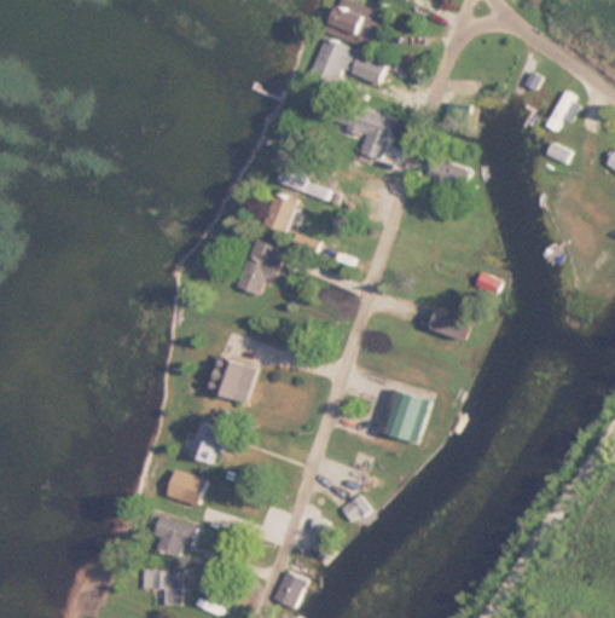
[(347,0),(336,0),(325,33),(364,47),(377,11),(347,0)]
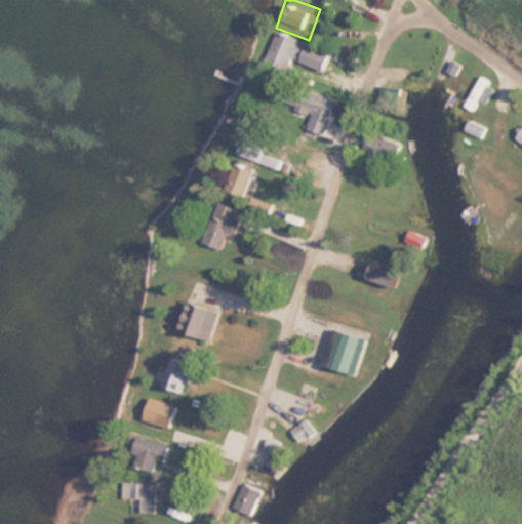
[(299,42),(276,32),(262,65),(285,75),(299,42)]
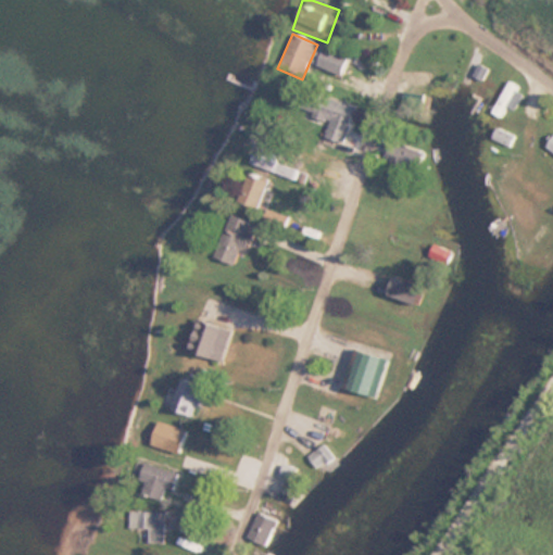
[(340,75),(347,55),(322,48),(316,67),(340,75)]
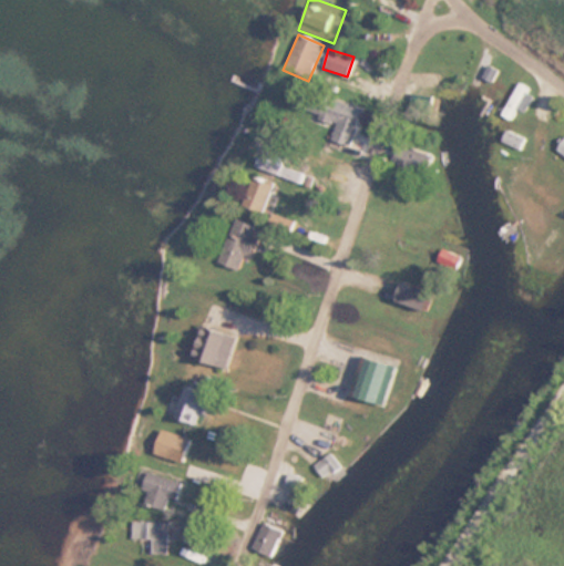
[(518,85),(500,114),(515,124),(533,94),(518,85)]
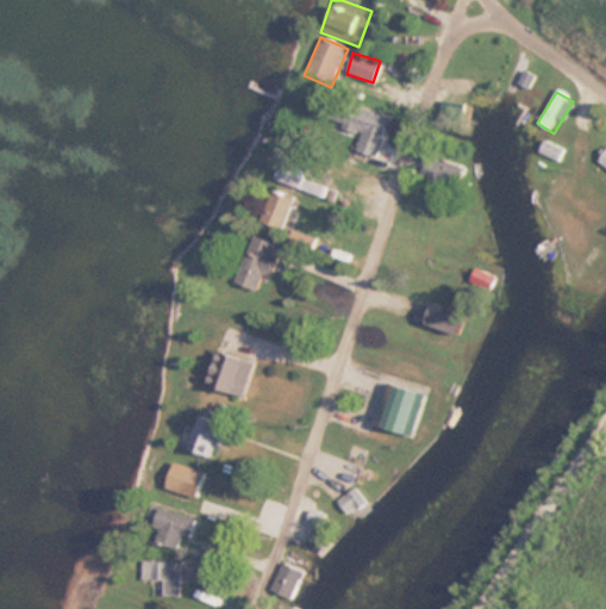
[(375,157),(386,116),(331,100),(325,122),(360,132),(354,151),(375,157)]
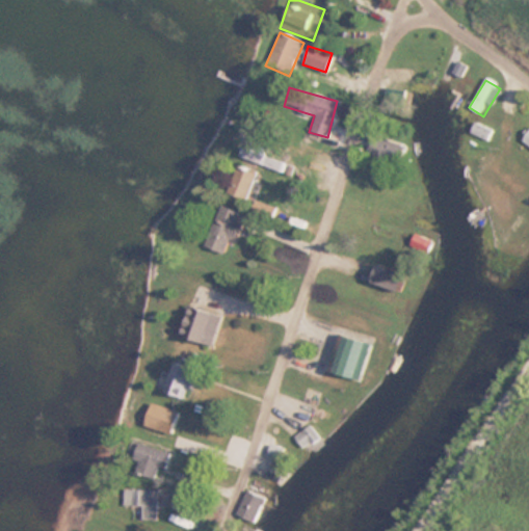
[(469,132),(485,139),(490,131),(472,125),(469,132)]
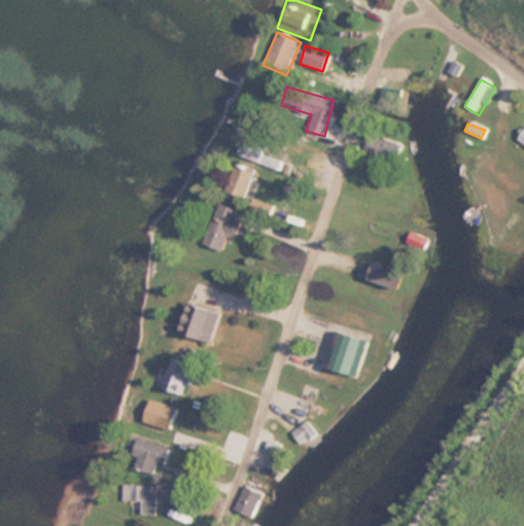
[(523,128),(515,137),(523,145),(523,128)]
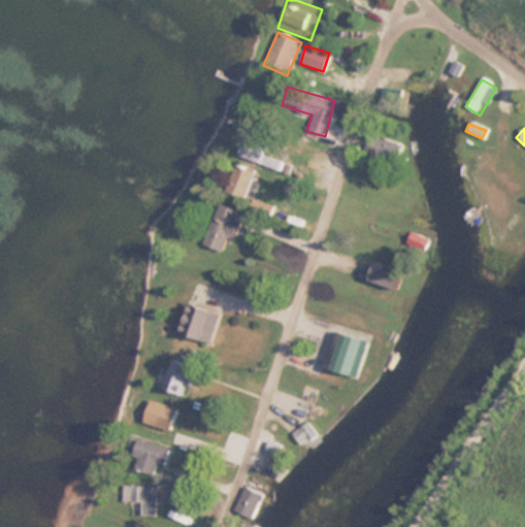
[(224,193),(242,198),(248,179),(230,173),(224,193)]
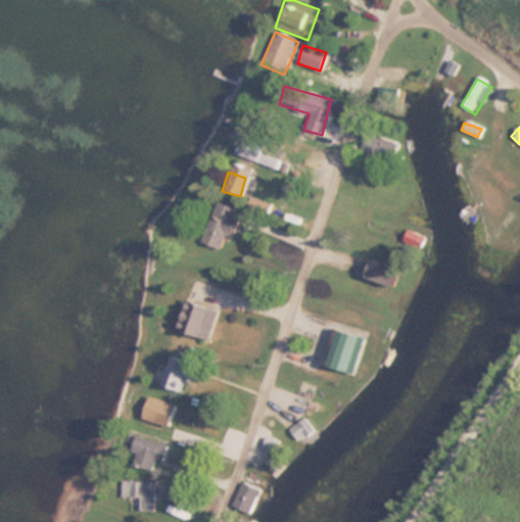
[(229,238),(238,209),(214,201),(199,243),(220,249),(224,237),(229,238)]
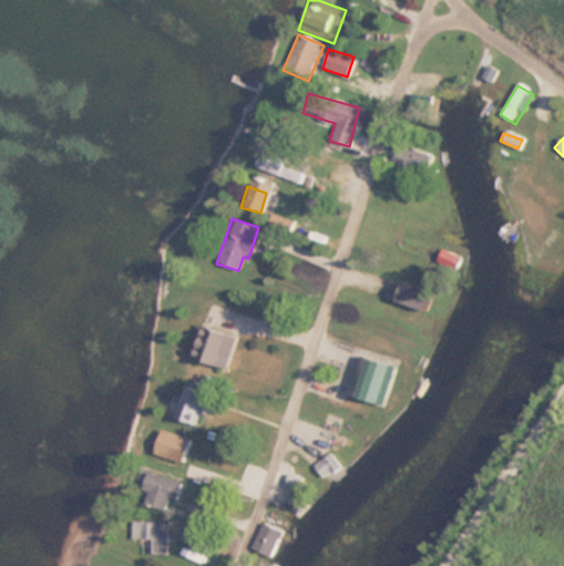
[(431,294),(400,281),(393,301),(424,312),(431,294)]
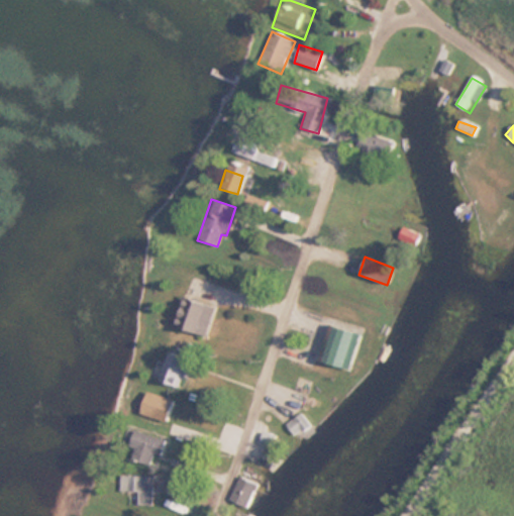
[(206,336),(214,307),(181,297),(172,326),(206,336)]
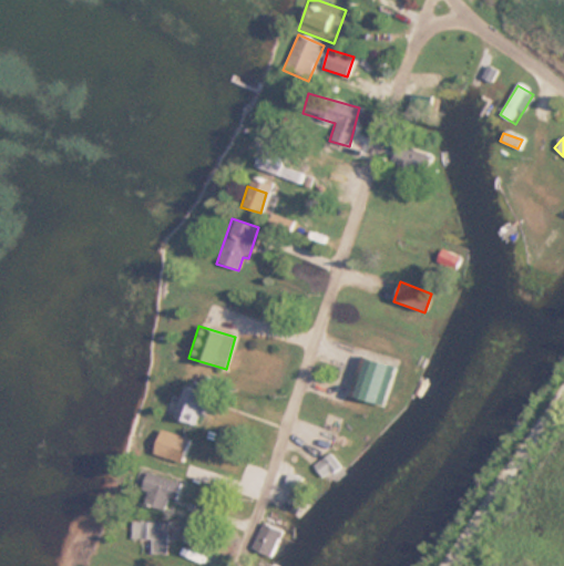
[(404,392),(414,366),(393,358),(383,384),(404,392)]
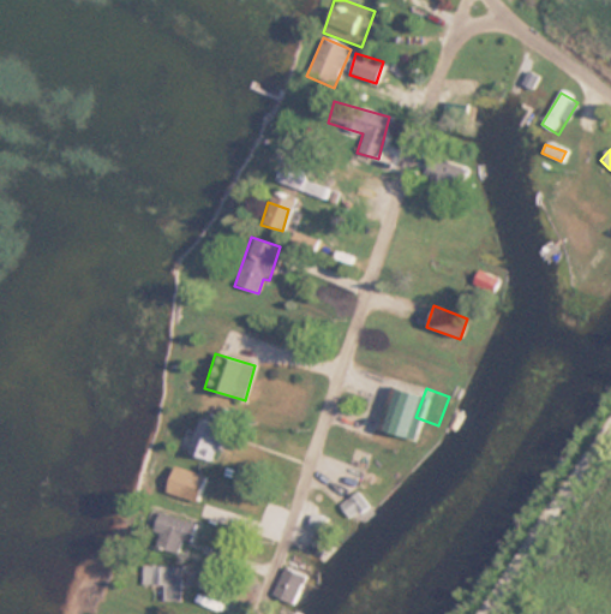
[(225,427),(198,418),(186,453),(213,462),(225,427)]
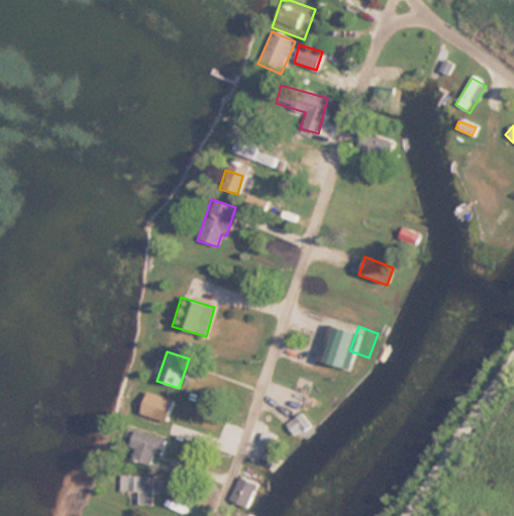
[(171,399),(144,393),(139,416),(166,422),(171,399)]
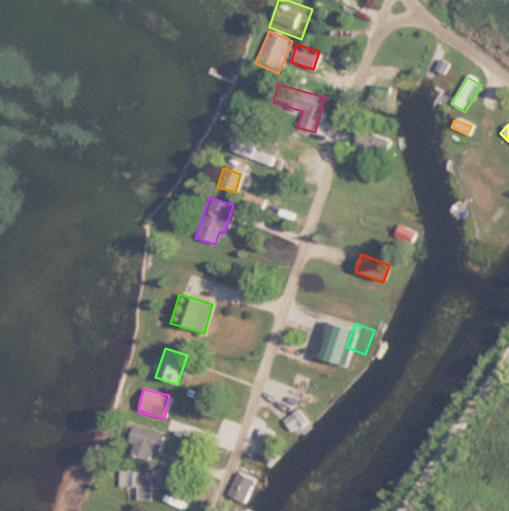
[(305,422),(296,410),(283,420),(291,432),(305,422)]
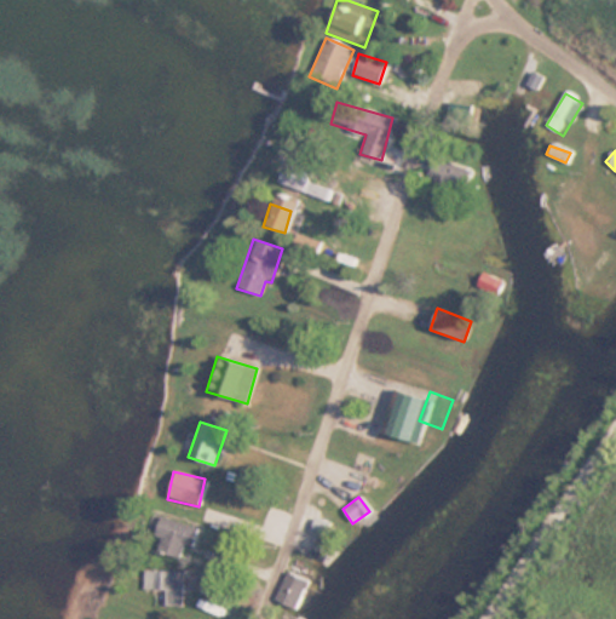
[(153,534),(160,538),(156,551),(185,561),(196,529),(159,516),(153,534)]
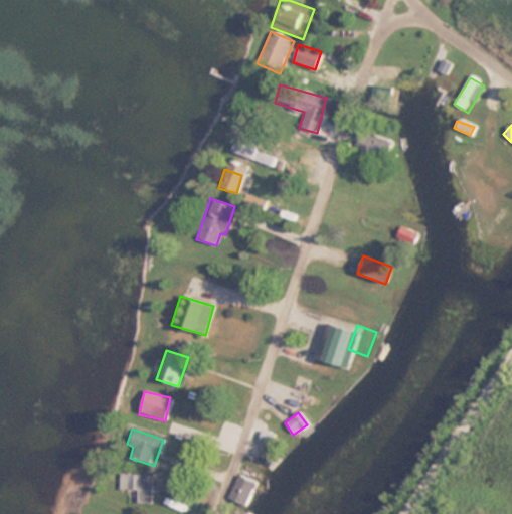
[(150,504),(150,475),(122,475),(122,490),(134,490),(134,504),(150,504)]
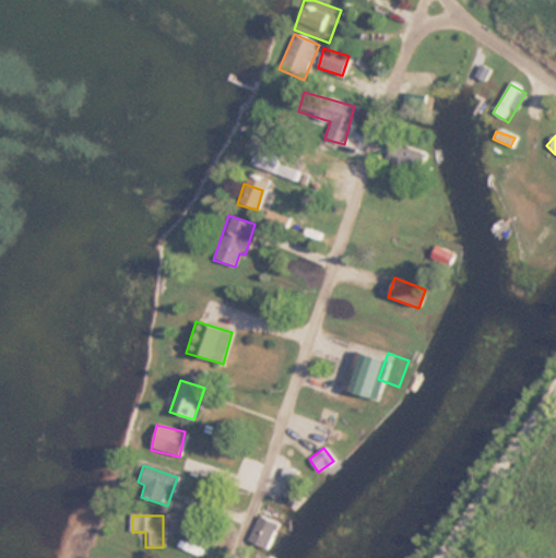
[(268,551),(274,522),(253,517),(247,547),(268,551)]
